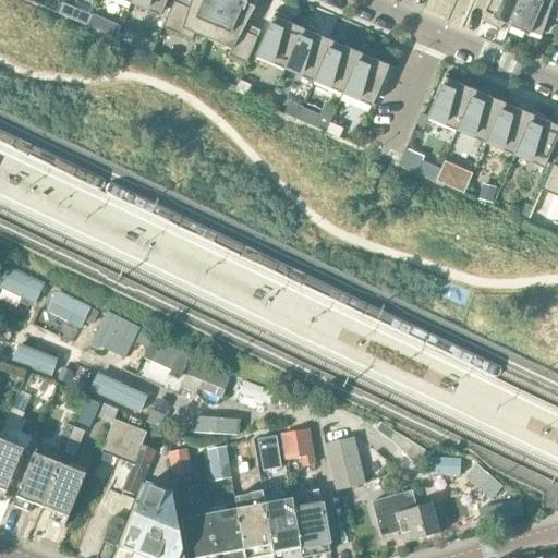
[(134,0),(162,12),(167,0),(134,0)]
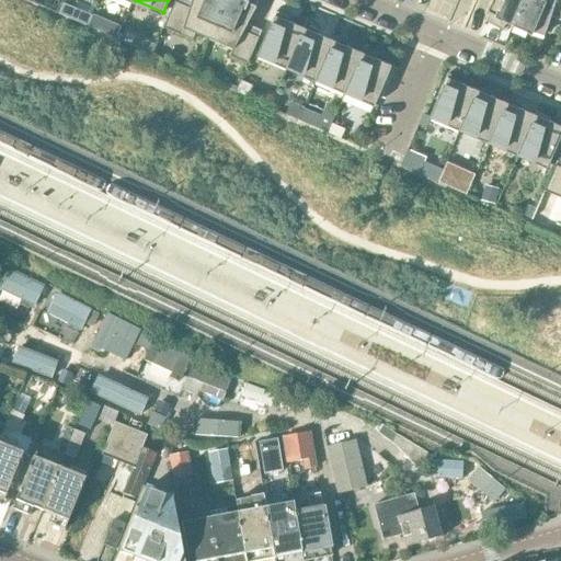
[(209,37),(225,0),(190,0),(187,6),(175,0),(174,0),(163,26),(182,34),(185,26),(209,37)]
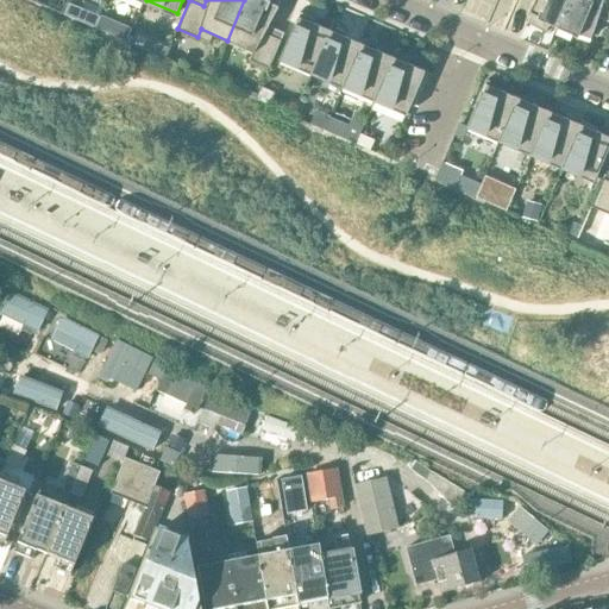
[(244,0),(227,41),(253,51),(250,58),(269,67),(282,38),(268,32),(270,25),(269,25),(280,5),(270,0),(244,0)]
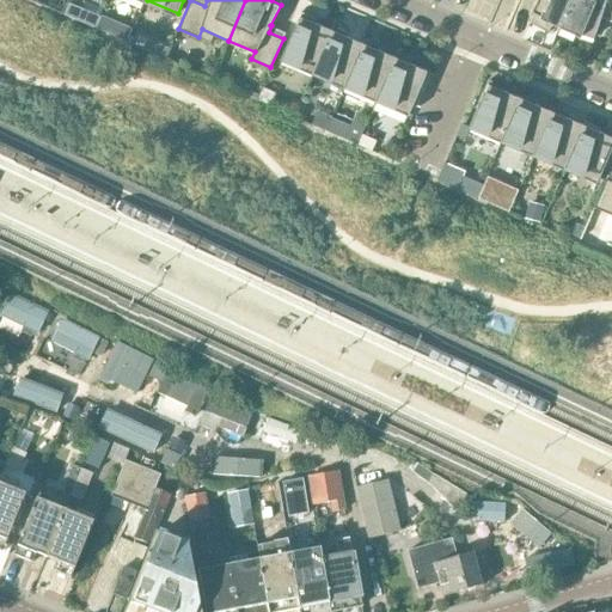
[(555,20),(562,23),(570,0),(536,0),(531,10),(536,12),(531,22),(549,31),(555,20)]
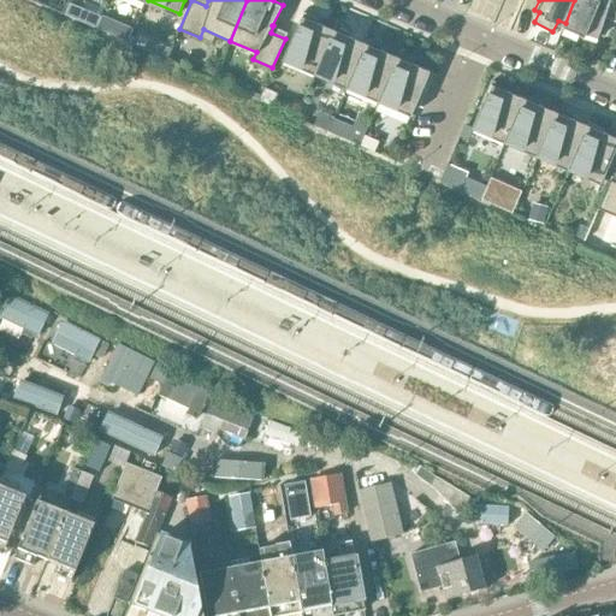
[(615,0),(574,0),(566,23),(564,27),(585,35),(586,34),(598,37),(605,16),(608,17),(610,10),(615,11),(615,0)]
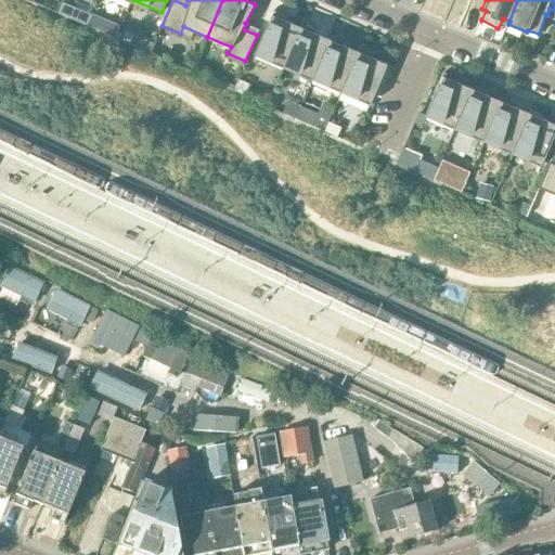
[(63,2),(59,13),(87,25),(91,14),(63,2)]
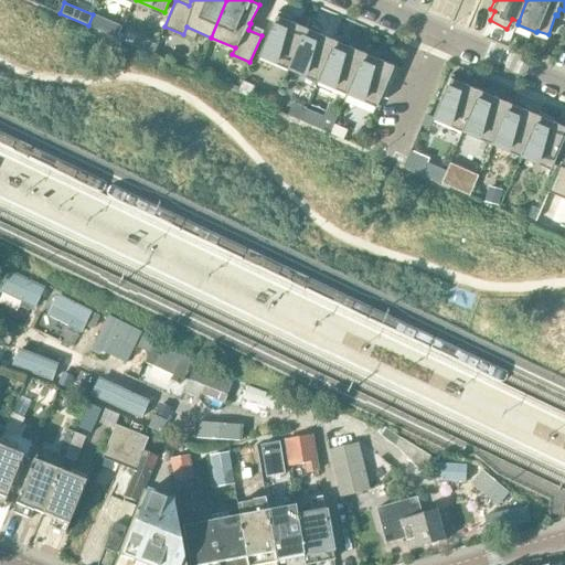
[(260,53),(289,65),(306,27),(291,20),(292,18),(278,10),(277,14),(260,53)]
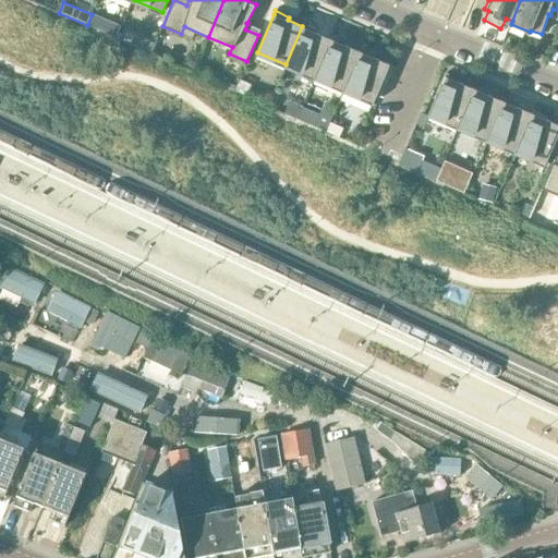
[(304,22),(302,26),(286,64),(315,77),(331,38),(317,33),(318,29),(304,22)]
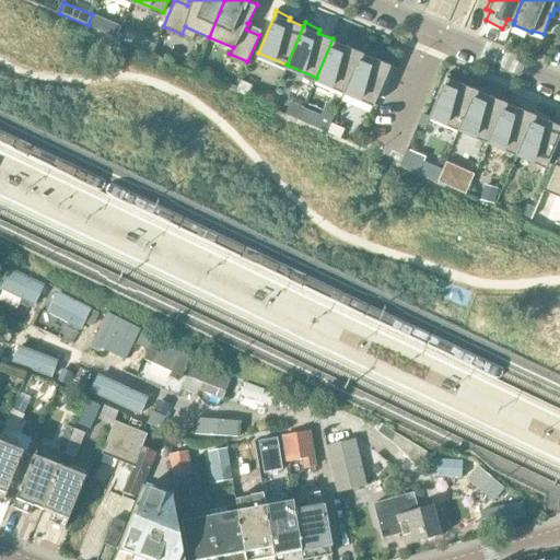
[(334,35),(333,38),(316,78),(345,90),(361,51),(347,45),(348,42),(334,35)]
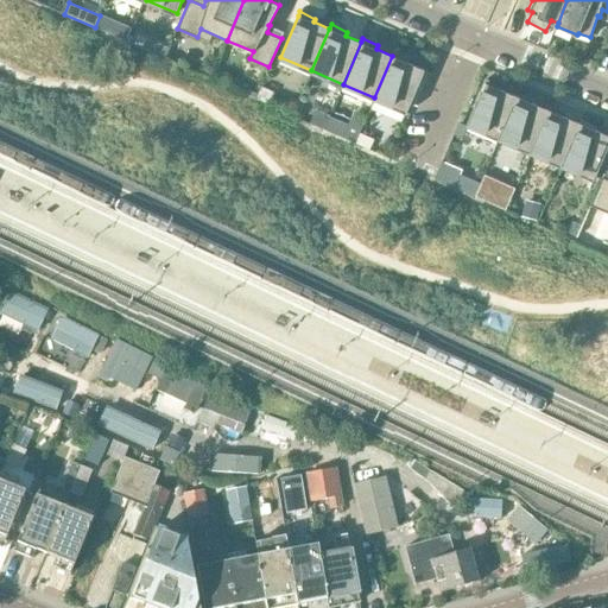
[(392,56),(374,97),(407,112),(425,69),(409,62),(410,59),(394,51),(392,56)]
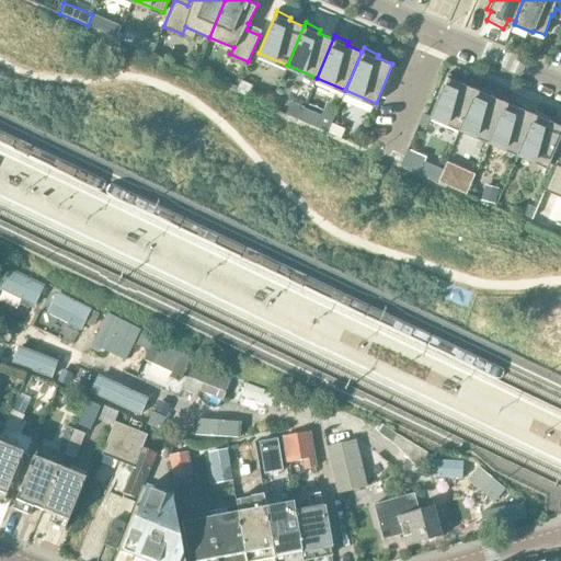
[(431,114),(460,127),(477,88),(462,82),(464,79),(449,72),(447,77),(448,77),(431,114)]
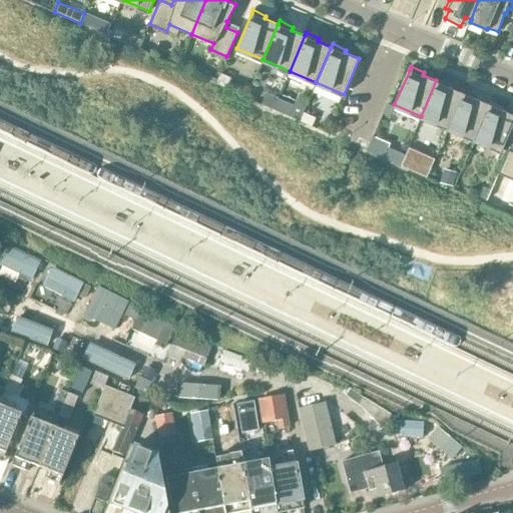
[(226,87),(230,77),(220,72),(215,82),(226,87)]
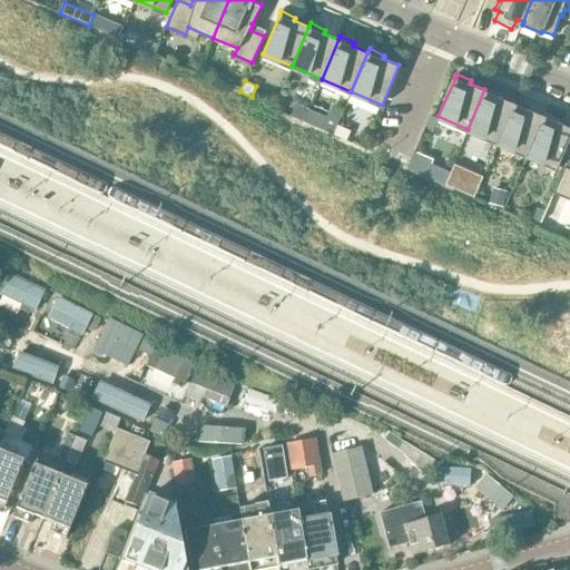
[(485,86),(484,89),(468,129),(497,141),(513,102),(499,96),(500,94),(485,86)]
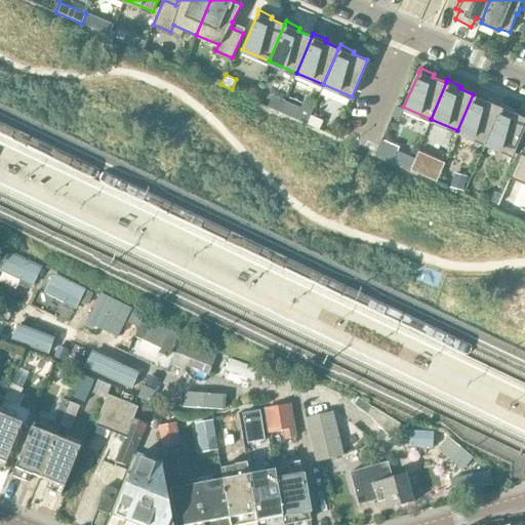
[(485,142),(500,106),(487,101),(488,97),(475,90),(473,94),(457,130),(485,142)]
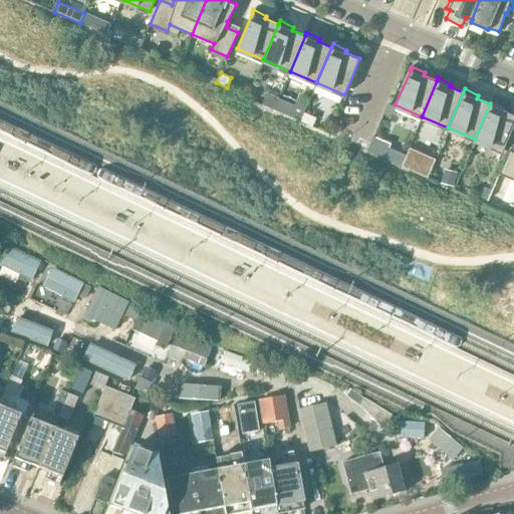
[(265,104),(274,108),(278,98),(270,94),(265,104)]
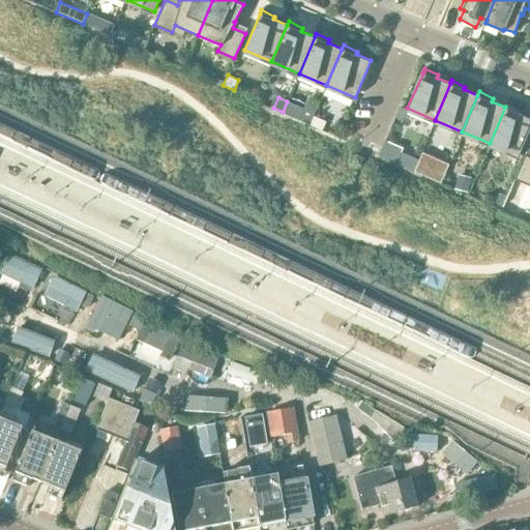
[(303,108),(287,101),(283,112),(298,119),(310,124),(314,116),(318,108),(306,102),(303,108)]
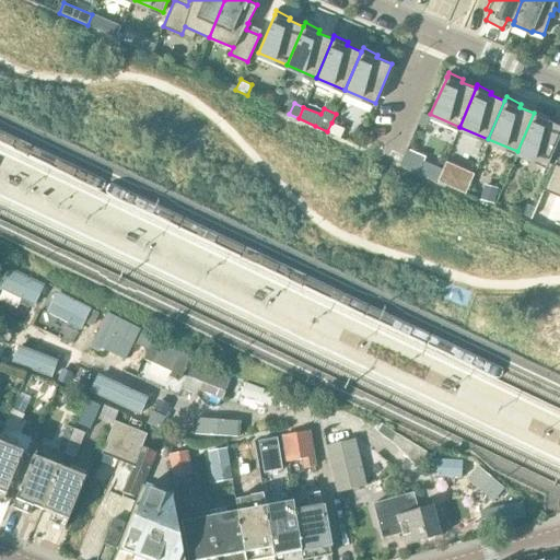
[(535,108),(534,113),(517,151),(547,164),(559,133),(559,124),(548,119),(549,116),(535,108)]
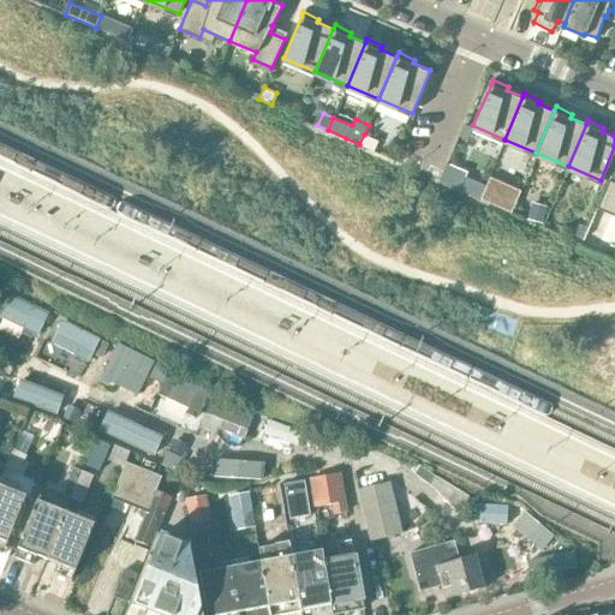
[(377,141),(364,135),(359,144),(374,151),(377,141)]
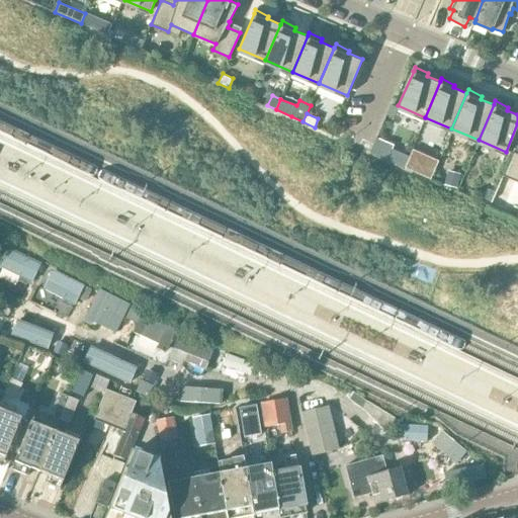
[(390,142),(378,137),(371,152),(383,156),(390,142)]
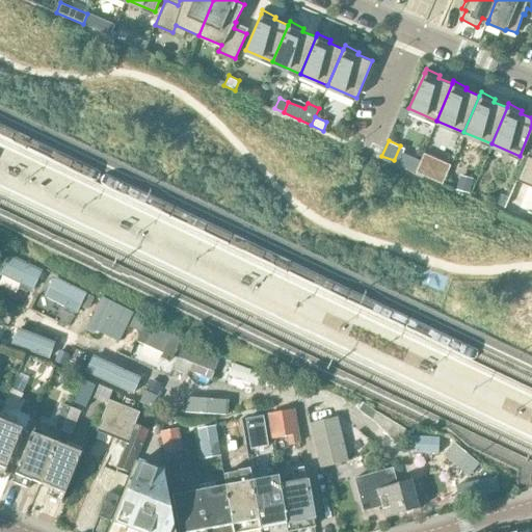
[(452,164),(425,153),(417,173),(444,184),(452,164)]
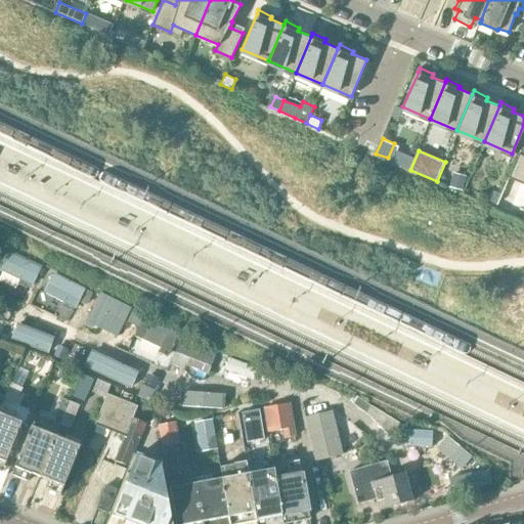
[(523,154),(519,151),(509,176),(523,182),(523,154)]
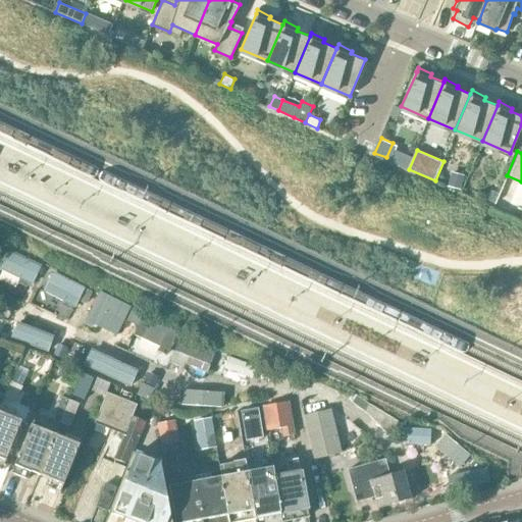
[(458,175),(449,177),(450,187),(460,186),(458,175)]
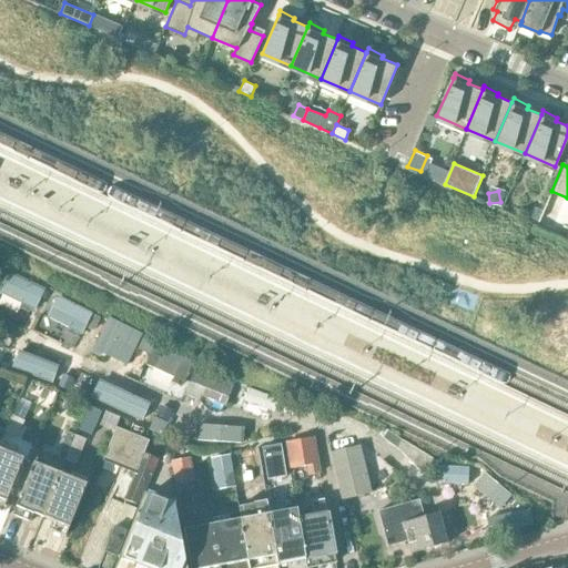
[(0,303),(18,308),(20,302),(37,307),(46,283),(9,272),(0,298),(0,303)]
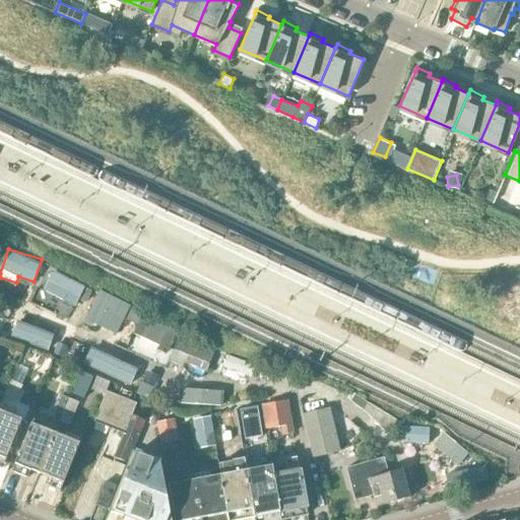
[(44,287),(74,305),(84,284),(54,268),(44,287)]
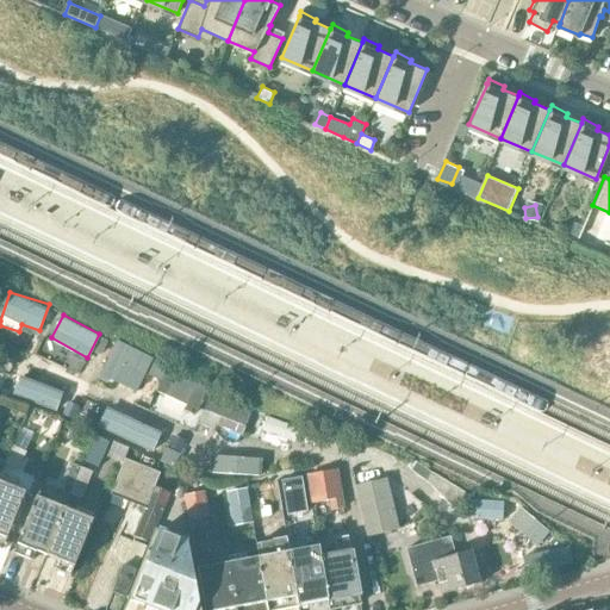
[(207,390),(166,369),(156,392),(187,406),(186,411),(194,415),(207,390)]
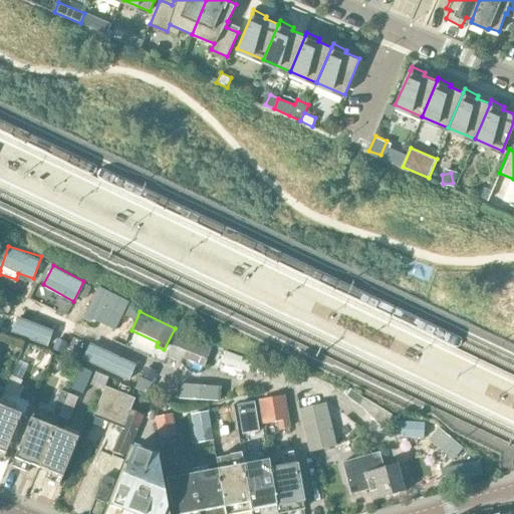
[(16,316),(11,332),(49,343),(54,327),(16,316)]
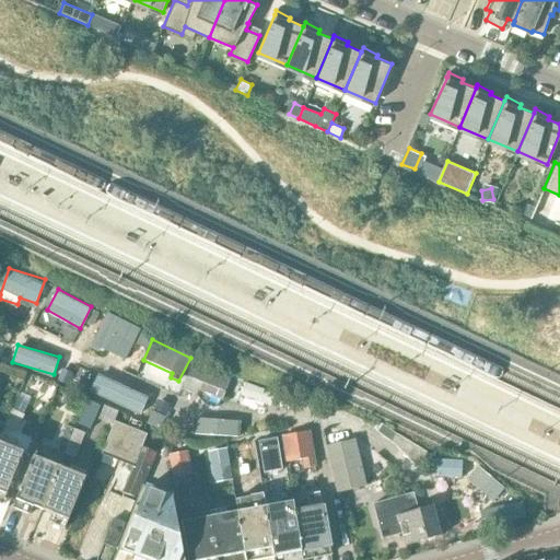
[(199,392),(222,400),(231,380),(191,364),(182,389),(197,396),(199,392)]
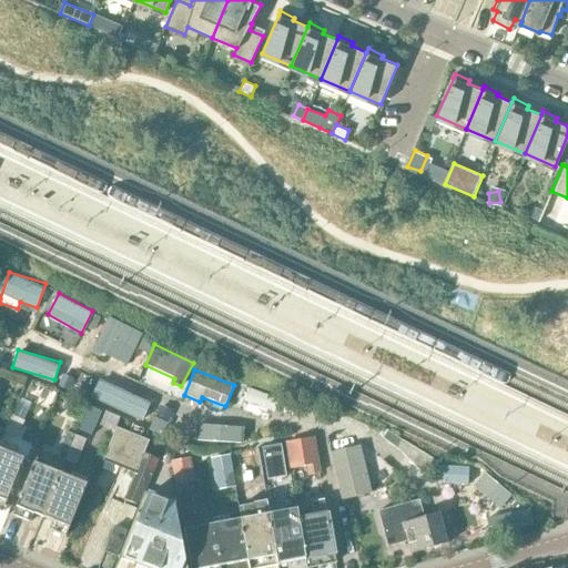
[(91,397),(144,418),(151,398),(98,378),(91,397)]
